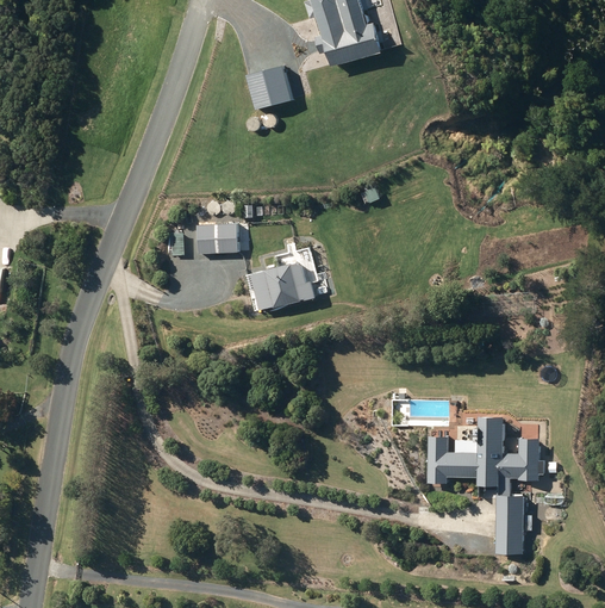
[(311,0),(305,1),(310,20),(316,19),(320,33),(315,36),(320,54),(329,51),(332,66),(380,51),(372,25),(365,26),(357,0),(311,0)]
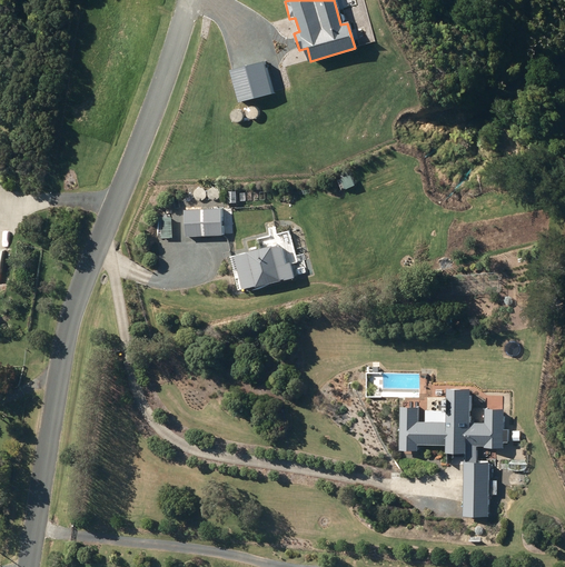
[(263,62),(228,71),(235,98),(270,89),(263,62)]
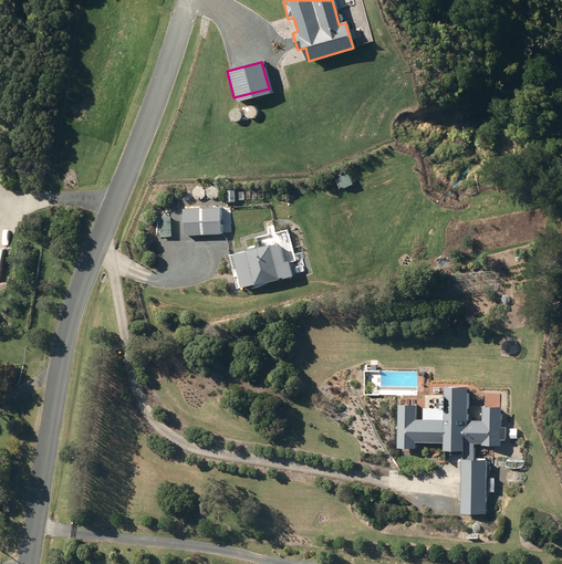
[(183,208),(184,236),(221,233),(219,207),(183,208)]
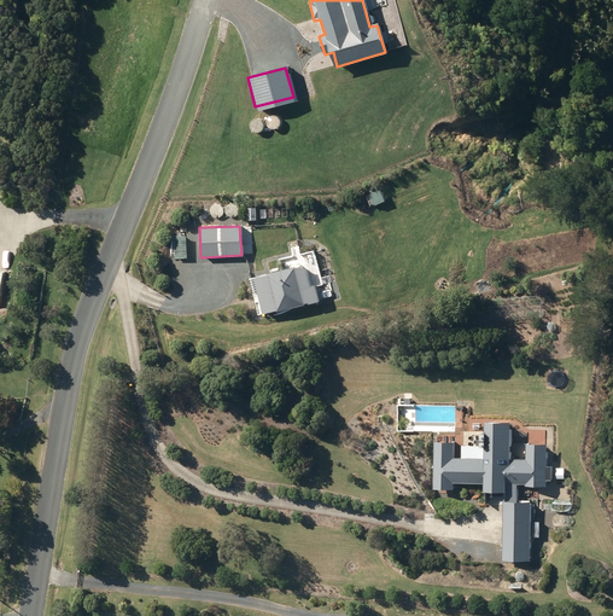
[(170,236),(171,254),(185,254),(185,236),(170,236)]
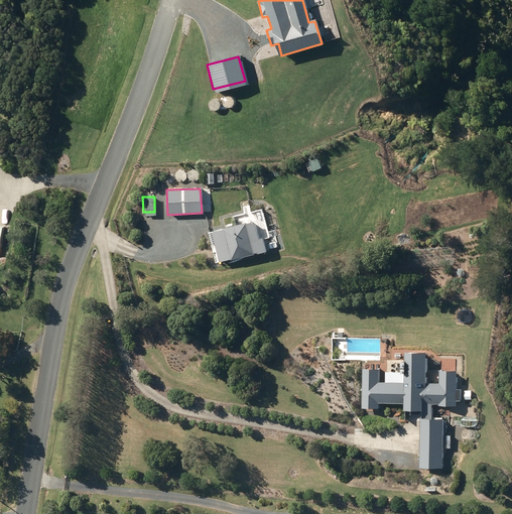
[(219,263),(266,253),(263,239),(268,238),(262,210),(232,216),(234,225),(212,230),(219,263)]
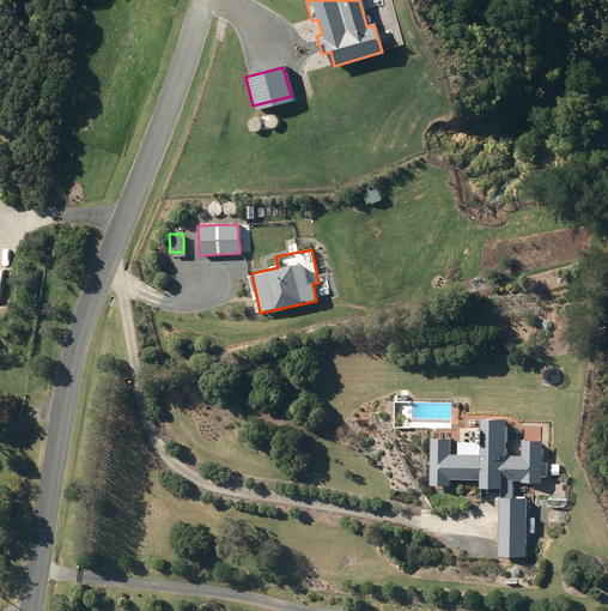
[(502,489),(499,554),(522,554),(524,500),(511,498),(511,478),(521,478),(521,482),(541,482),(541,476),(545,476),(546,463),(542,463),(542,440),(520,439),(518,453),(508,453),(509,418),(480,417),(480,453),(450,453),(450,437),(427,436),(426,487),(449,487),(449,479),(480,479),(480,488),(502,489)]
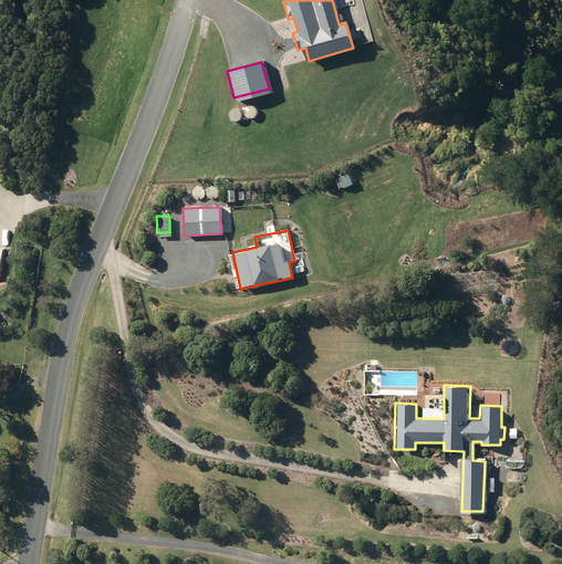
All buildings are outlined.
